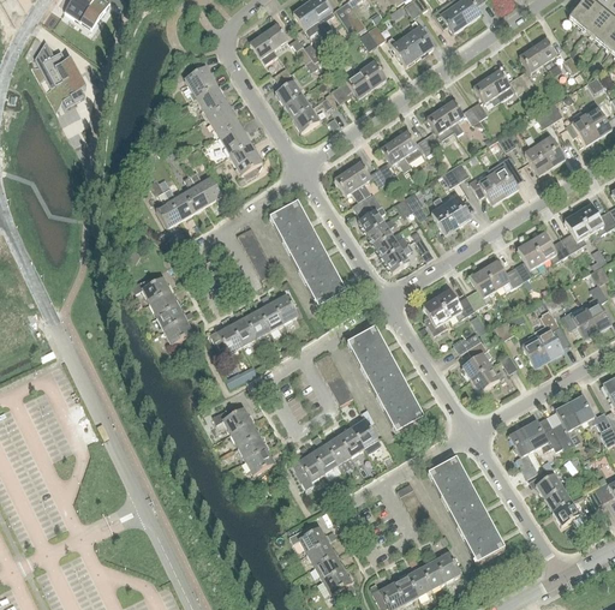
[(89,33),(107,6),(97,0),(70,0),(61,15),(89,33)]
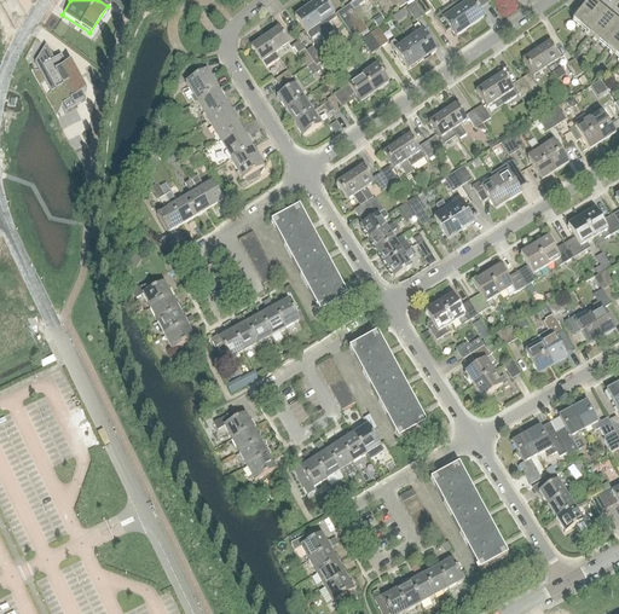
[(313,0),(308,4),(328,32),(334,28),(329,19),(336,15),(325,0),(313,0)]
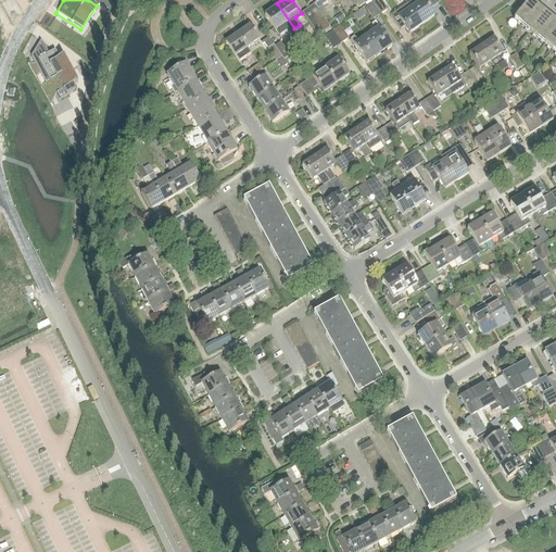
[(373,16),(380,11),(373,0),(365,4),(373,16)]
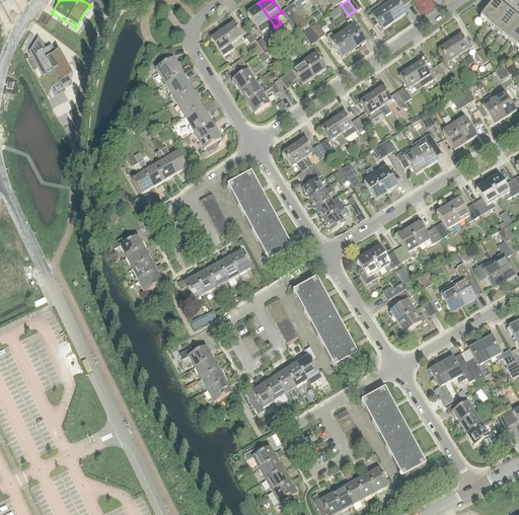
[(348,0),(355,10),(362,6),(358,0),(348,0)]
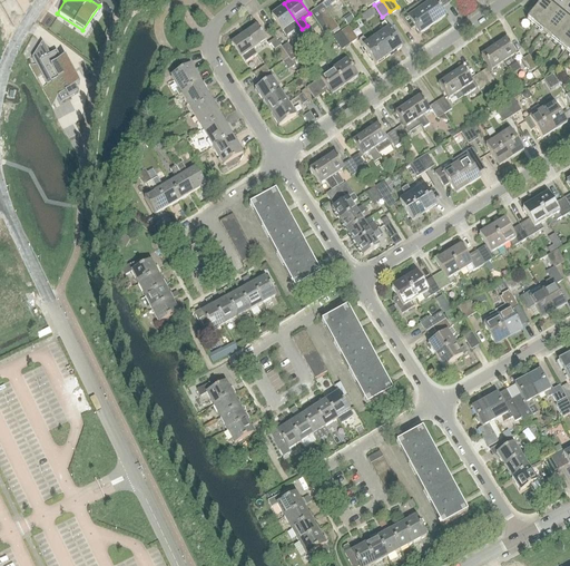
[(420,30),(432,21),(418,0),(401,11),(410,26),(414,23),(420,30)]
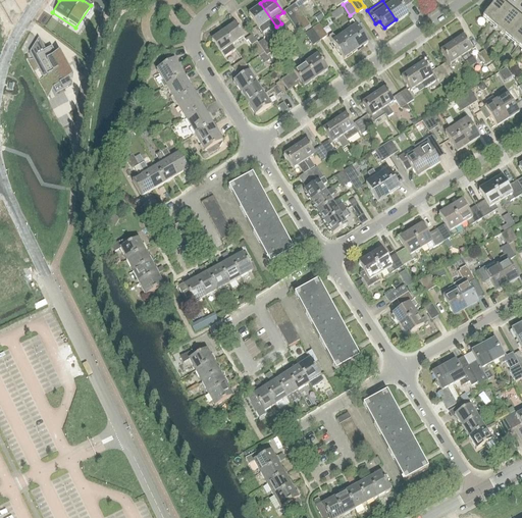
[(382,0),(396,19),(408,12),(403,5),(410,0),(382,0)]
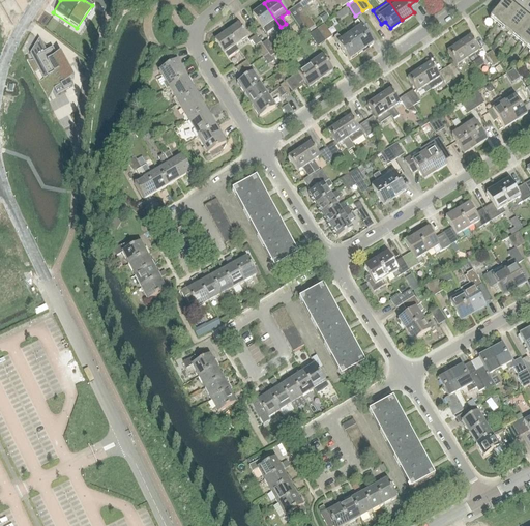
[(498,22),(513,3),(509,0),(503,0),(490,16),(498,22)]
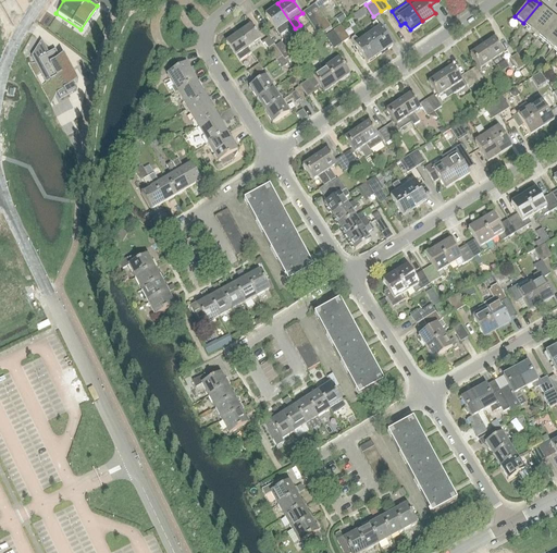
[(277,3),(265,12),(280,32),(287,27),(291,32),(295,28),(277,3)]
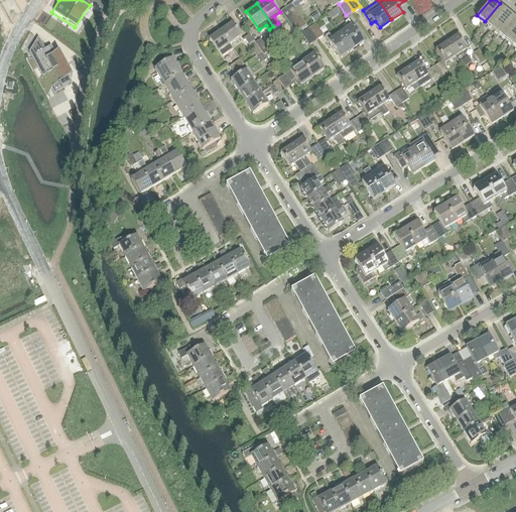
[(298,10),(294,3),(288,6),(293,13),(298,10)]
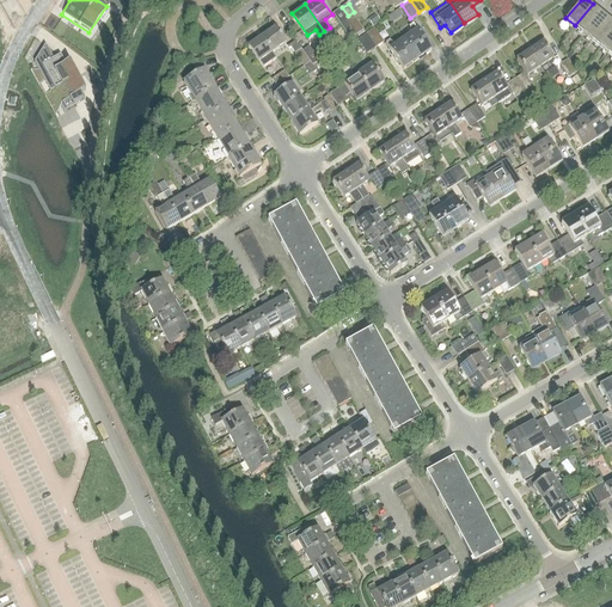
[(575,25),(583,32),(601,11),(593,4),(575,25)]
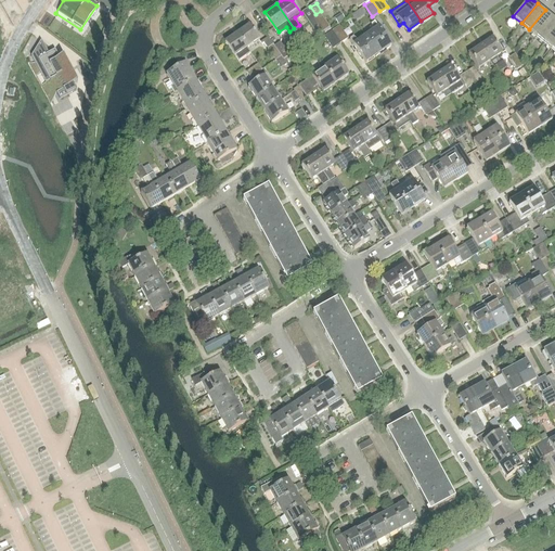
[(553,15),(545,10),(529,29),(536,36),(553,15)]
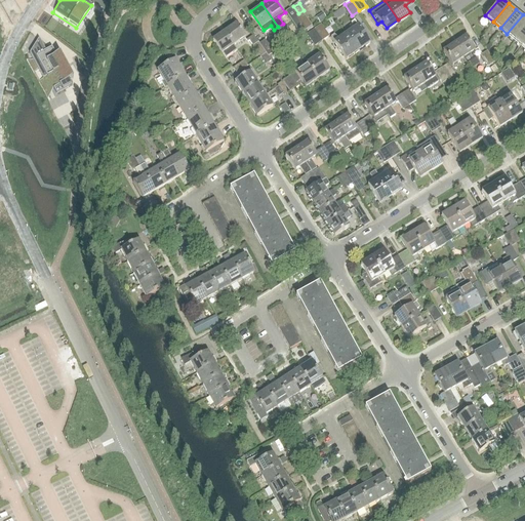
[(299,14),(308,27),(313,23),(305,10),(299,14)]
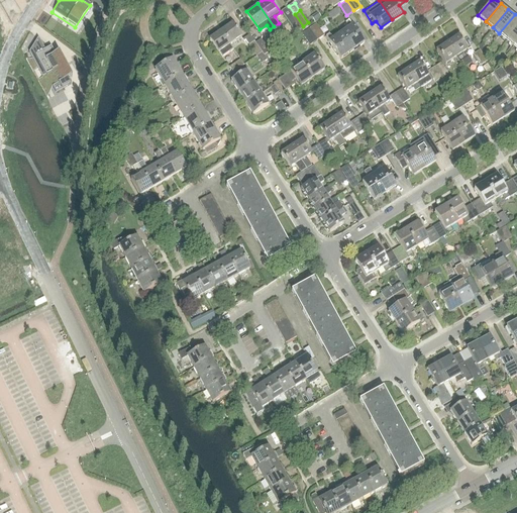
[(297,29),(303,26),(295,14),(289,18),(297,29)]
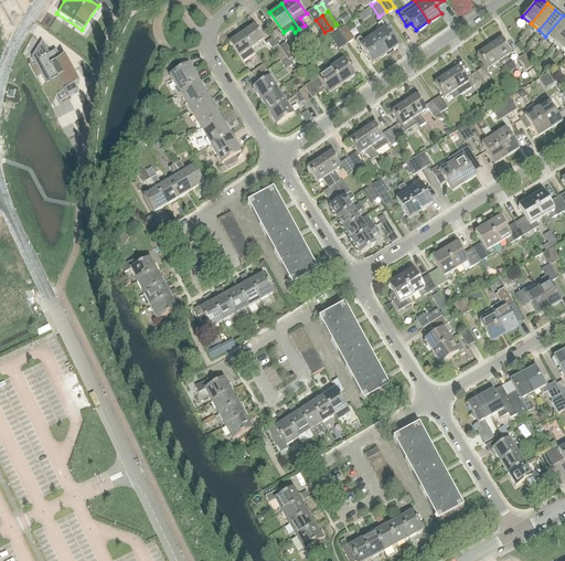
[(545,36),(553,42),(564,28),(564,18),(563,16),(545,36)]
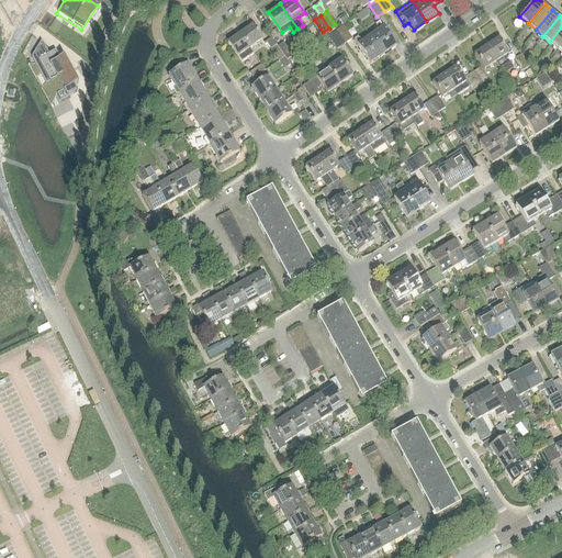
[(370,33),(383,52),(395,43),(379,19),(375,21),(378,28),(370,33)]
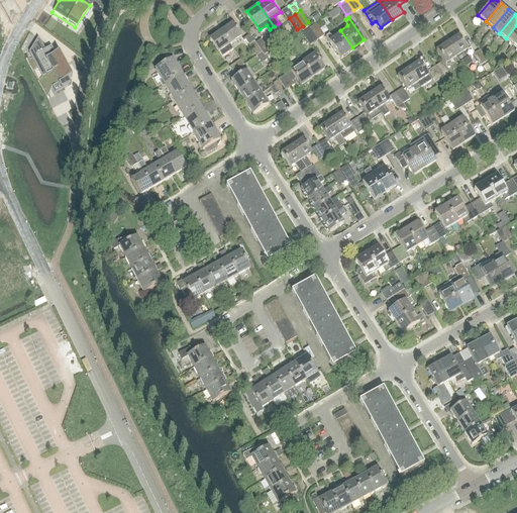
[(221,28),(229,41),(241,33),(232,20),(221,28)]
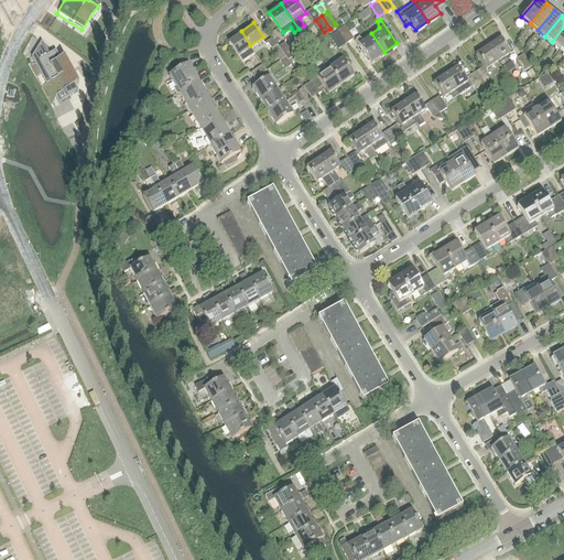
[(345,22),(337,28),(346,40),(354,35),(345,22)]
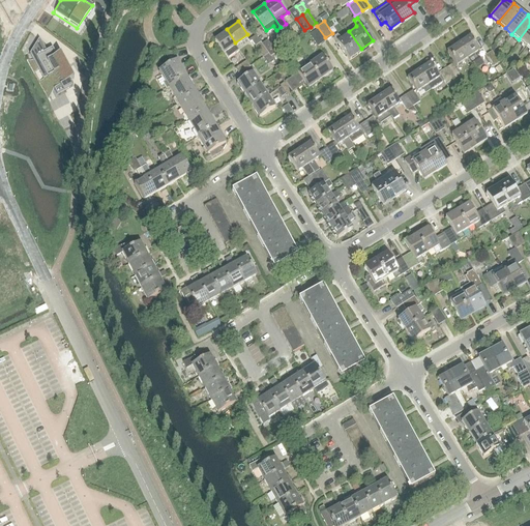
[(317,44),(325,37),(317,26),(308,31),(317,44)]
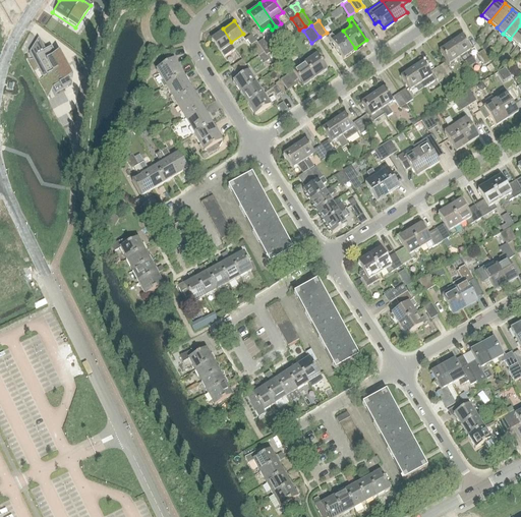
[(520,40),(520,25),(510,39),(517,45),(520,40)]
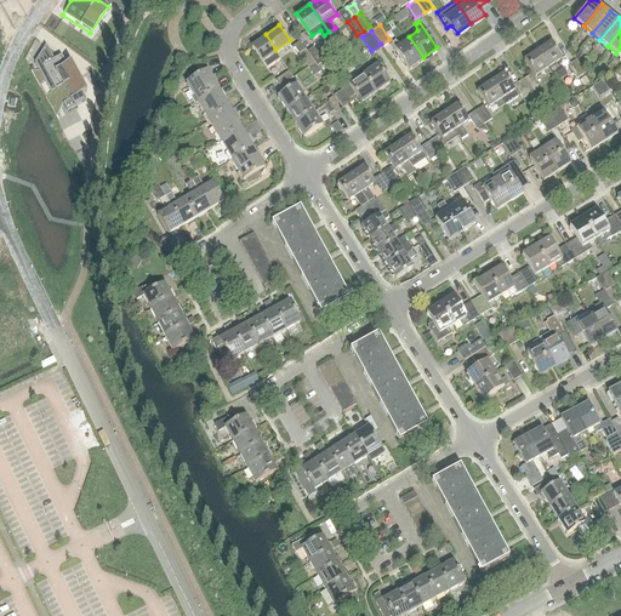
[(280,55),(275,50),(266,34),(252,44),(262,60),(263,58),(267,64),(280,55)]
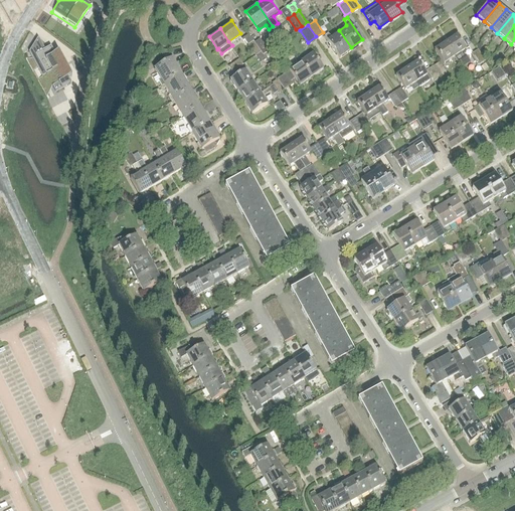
[(339,55),(351,47),(339,30),(331,35),(327,31),(324,33),(339,55)]
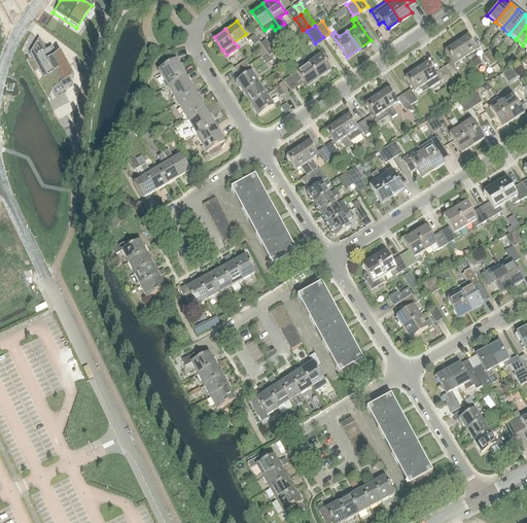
[(255,32),(248,36),(249,38),(251,37),(255,43),(262,55),(269,50),(261,41),(260,39),(255,32)]
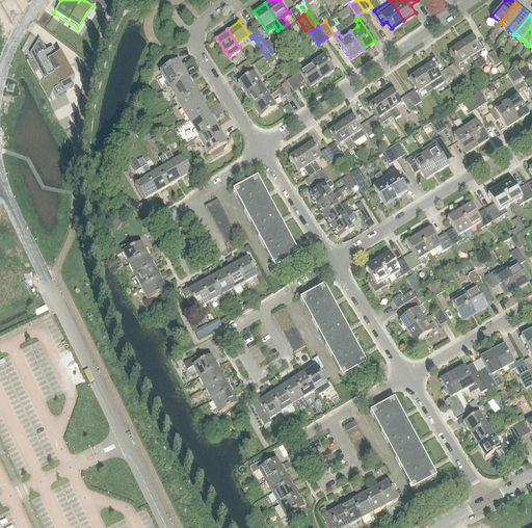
[(480,56),(476,50),(481,47),(473,33),(460,41),(470,54),(474,60),(480,56)]
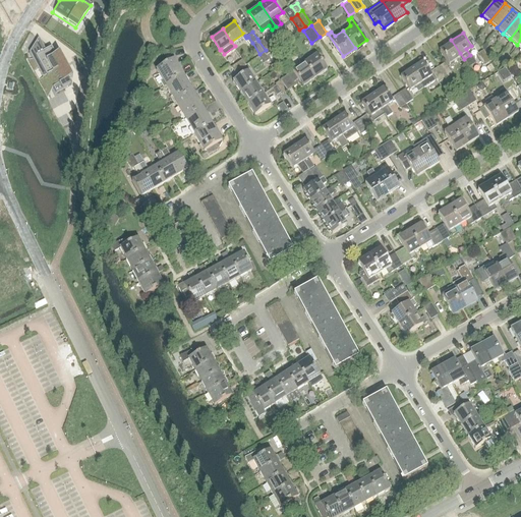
[(69,76),(72,74),(59,50),(56,52),(52,44),(46,47),(39,34),(30,49),(46,79),(50,78),(56,90),(72,81),(69,76)]
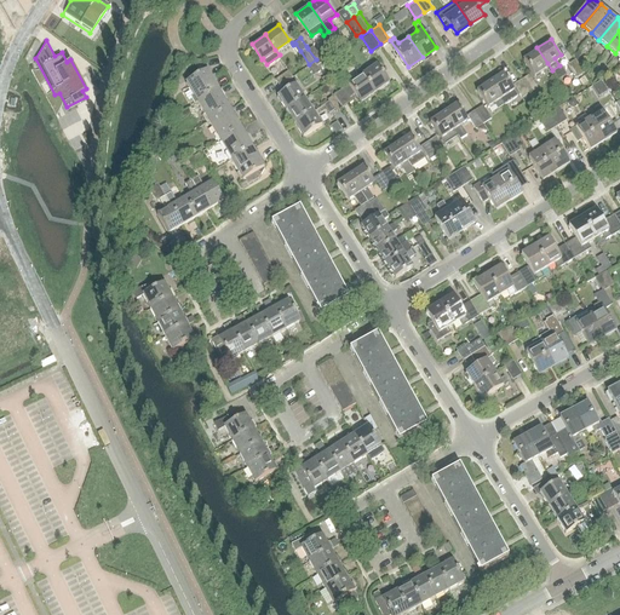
[(308,49),(316,59),(319,63),(325,58),(315,44),(308,49)]
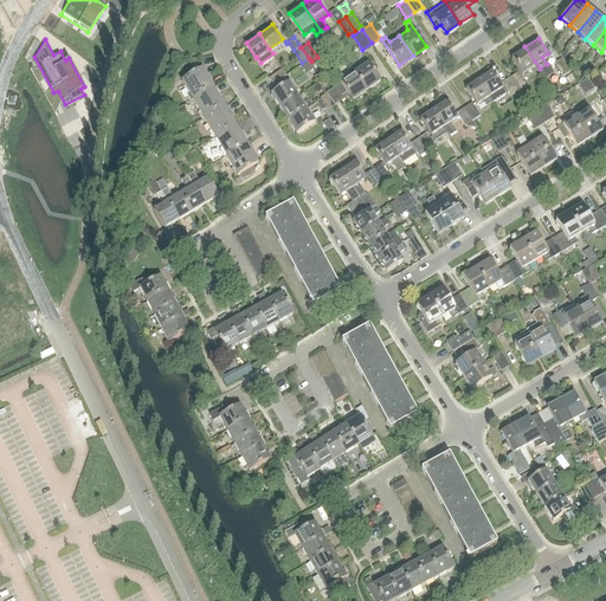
[(522,70),(535,62),(524,46),(511,55),(522,70)]
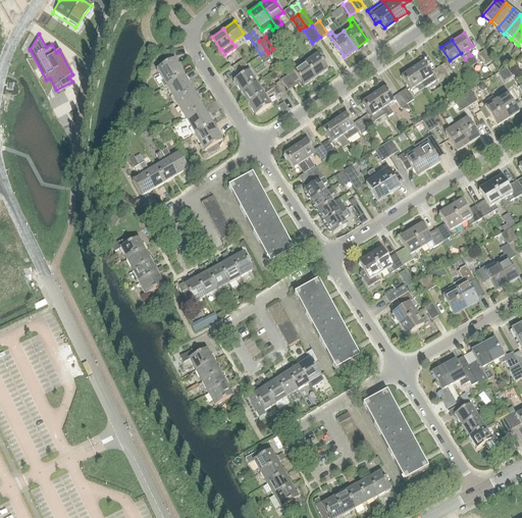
[(491,58),(484,47),(478,51),(485,61),(491,58)]
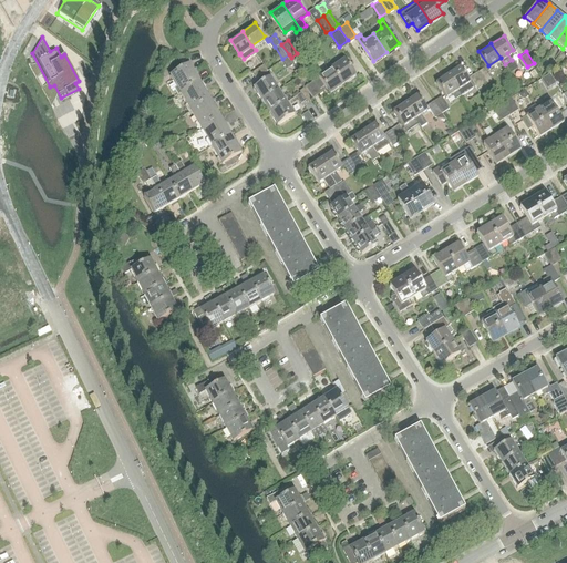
[(331,65),(342,82),(356,73),(343,57),(331,65)]
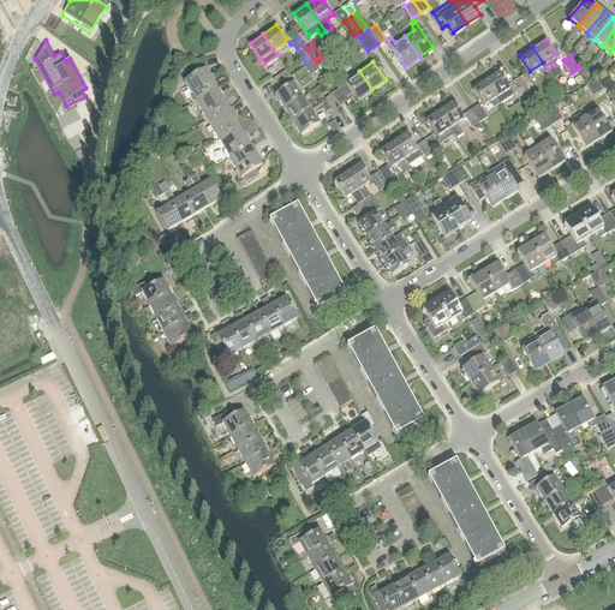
[(185,79),(196,99),(218,87),(213,78),(214,77),(210,72),(209,73),(206,67),(185,79)]
